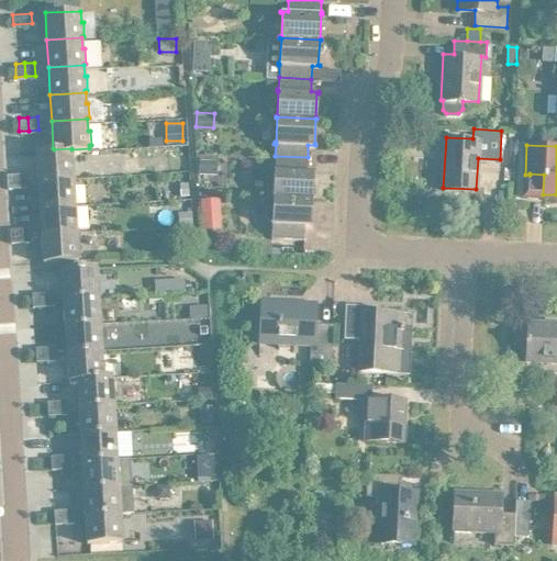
[(36,149),(37,178),(73,176),(73,174),(75,174),(74,158),(71,158),(71,149),(71,148),(54,149),(53,148),(36,149)]
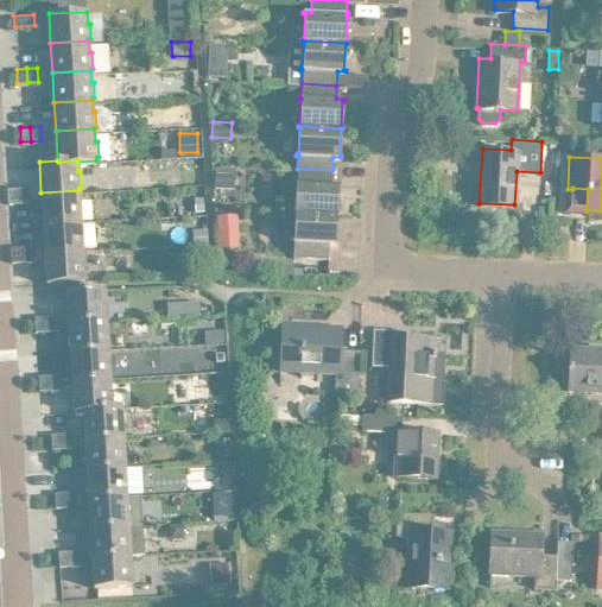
[(293,210),(293,212),(338,214),(338,213),(337,213),(338,185),(340,185),(340,184),(331,184),(333,170),(297,169),(297,183),(295,182),(295,184),(297,184),(296,210),(293,210)]
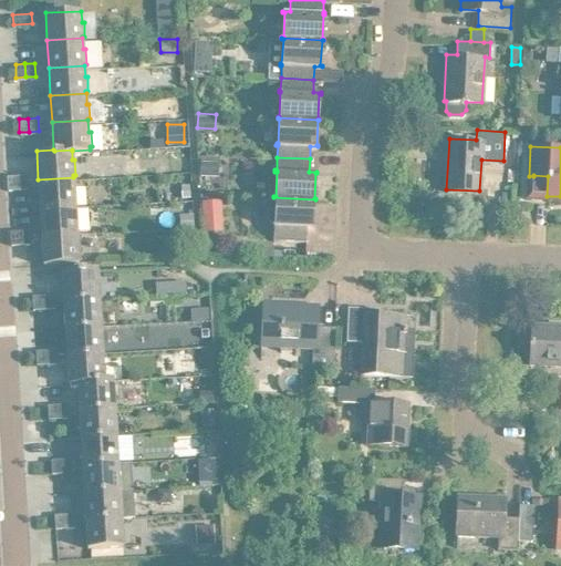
[(200,160),(200,173),(218,173),(218,160),(200,160)]
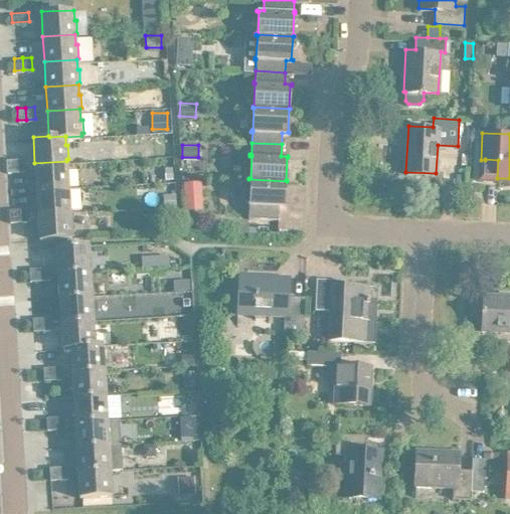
[(23,157),(15,158),(15,170),(24,170),(23,157)]
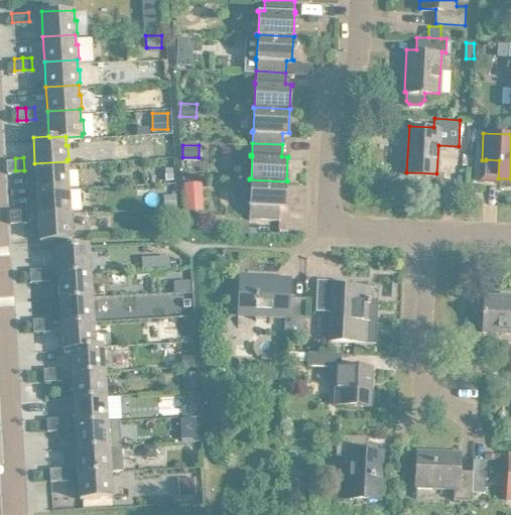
[(15,170),(15,158),(6,158),(7,171),(15,170)]
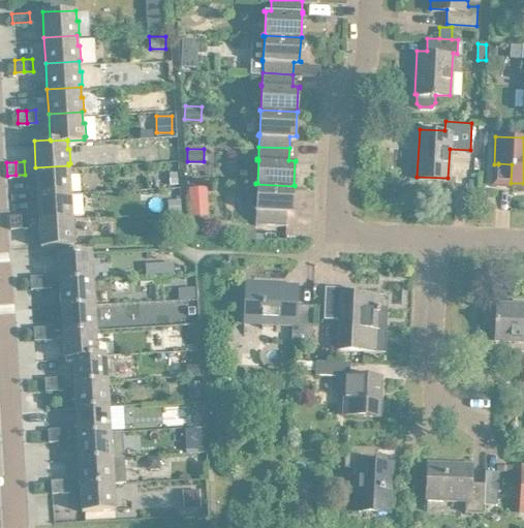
[(35,167),(37,193),(70,191),(70,188),(72,188),(71,175),(69,175),(68,165),(35,167)]
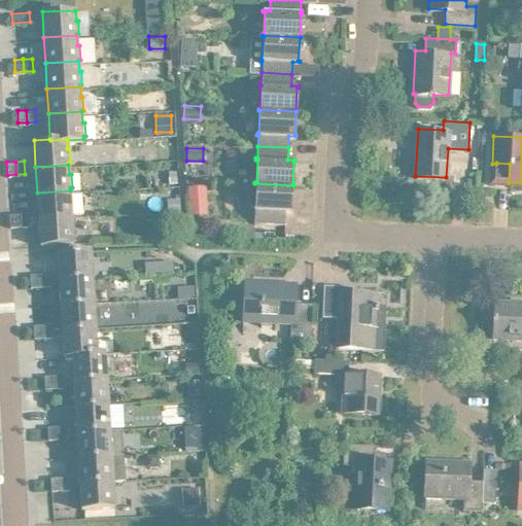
[(293,185),(254,183),(254,184),(255,184),(255,186),(251,188),(250,203),(254,205),(254,207),(253,207),(253,209),(254,209),(254,221),(284,222),(285,210),(292,210),(292,209),(290,209),(292,185),(293,185)]
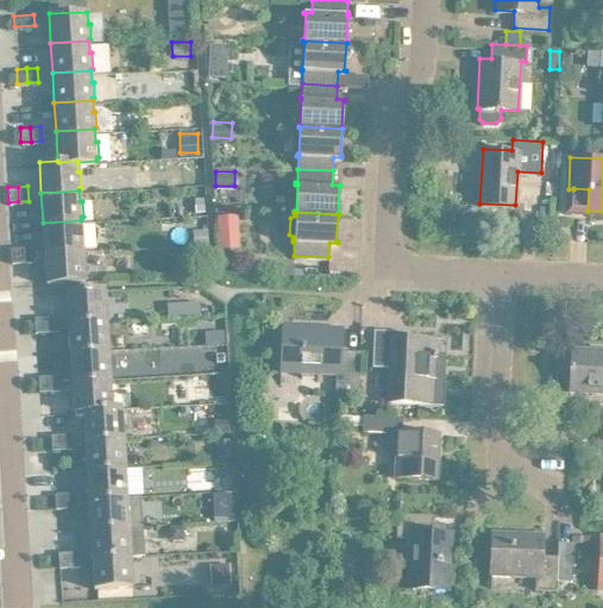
[(238,213),(217,214),(219,246),(239,245),(238,213)]
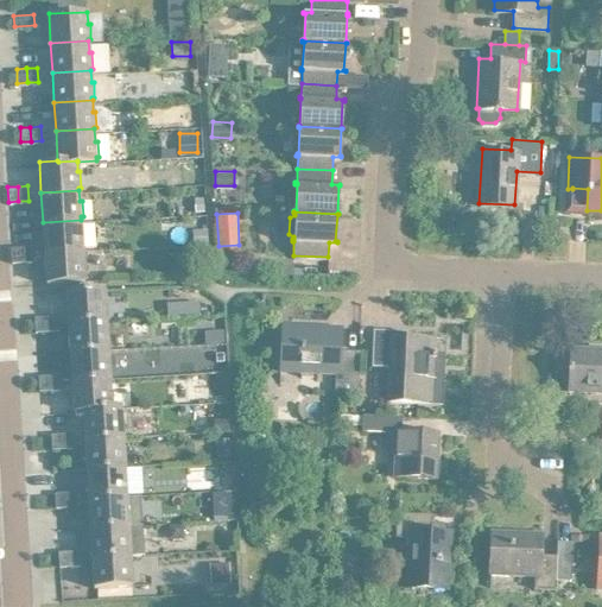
[(43,222),(44,251),(82,248),(82,246),(84,246),(83,231),(81,231),(81,220),(43,222)]
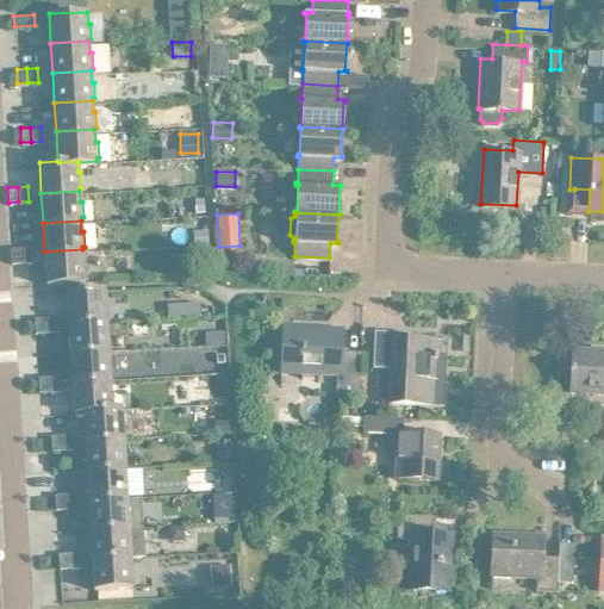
[(207,228),(193,228),(194,244),(209,243),(207,228)]
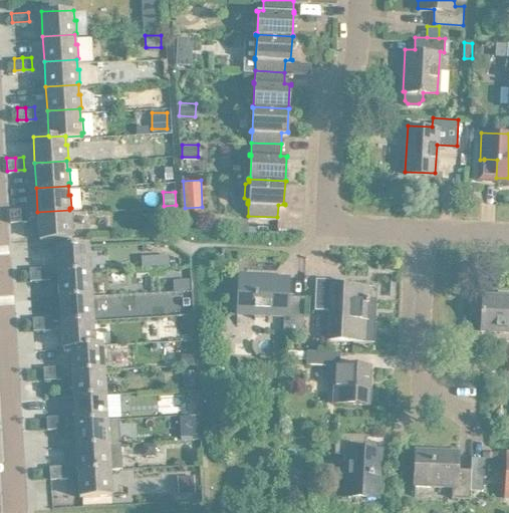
[(18,220),(18,207),(9,208),(10,220),(18,220)]
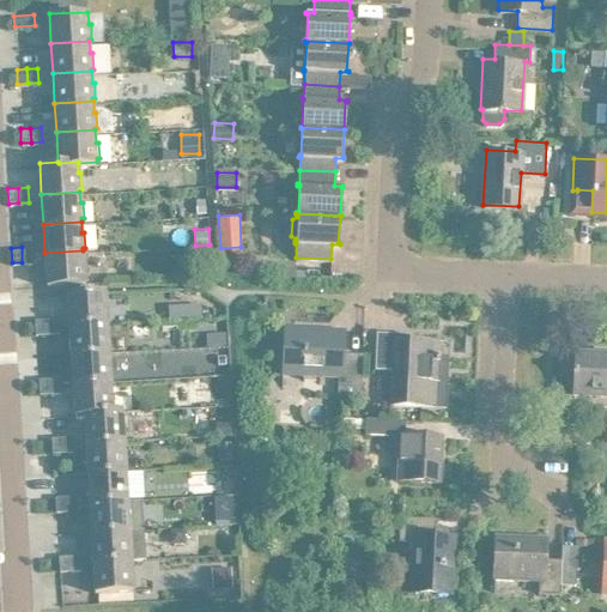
[(31,247),(22,247),(22,262),(32,261),(31,247)]
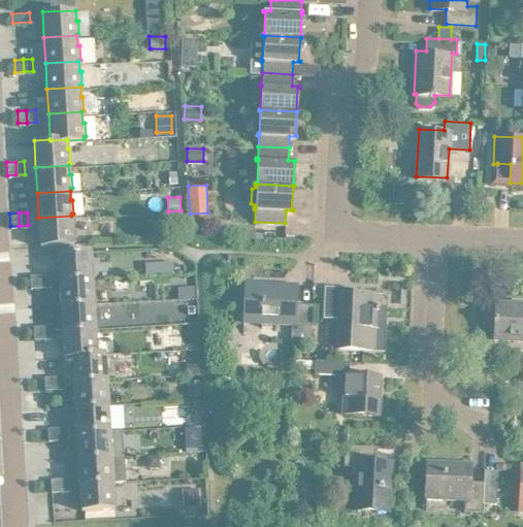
[(71,216),(38,218),(40,244),(73,242),(73,239),(75,239),(74,225),(72,226),(71,216)]
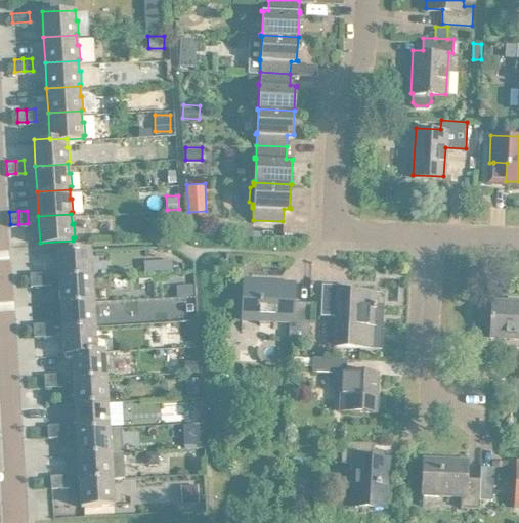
[(56,250),(58,276),(91,273),(91,271),(93,271),(92,258),(90,258),(89,248),(56,250)]
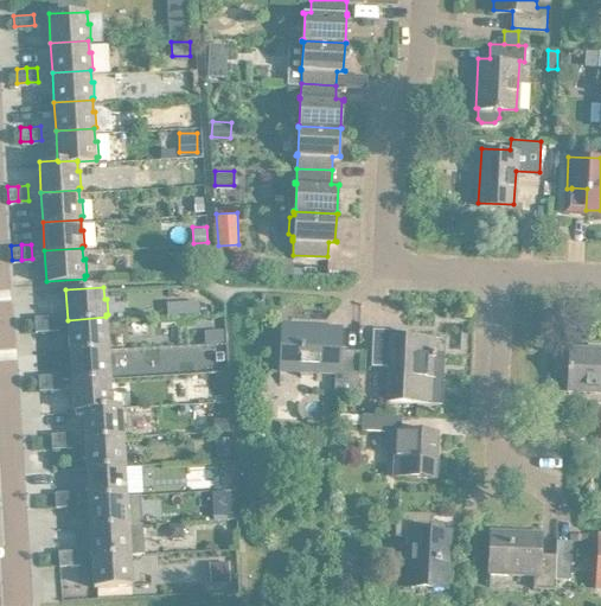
[(199,299),(183,300),(184,312),(199,311),(199,299)]
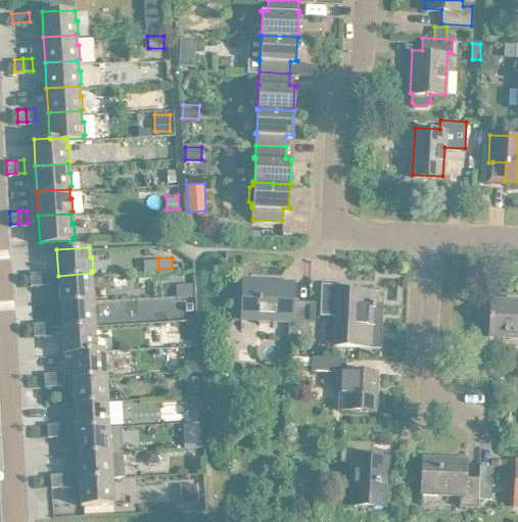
[(47,270),(38,271),(39,283),(48,282),(47,270)]
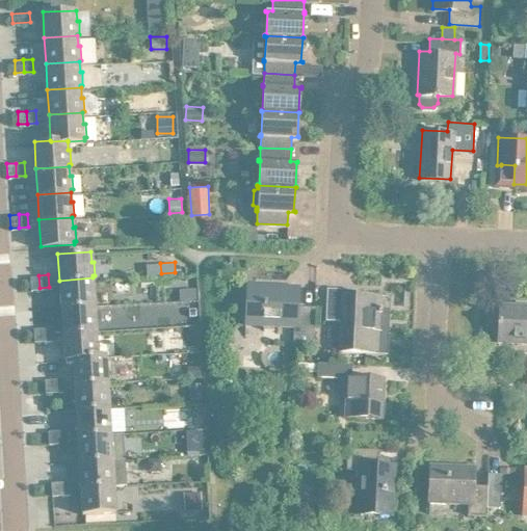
[(40,288),(38,275),(29,275),(30,288),(40,288)]
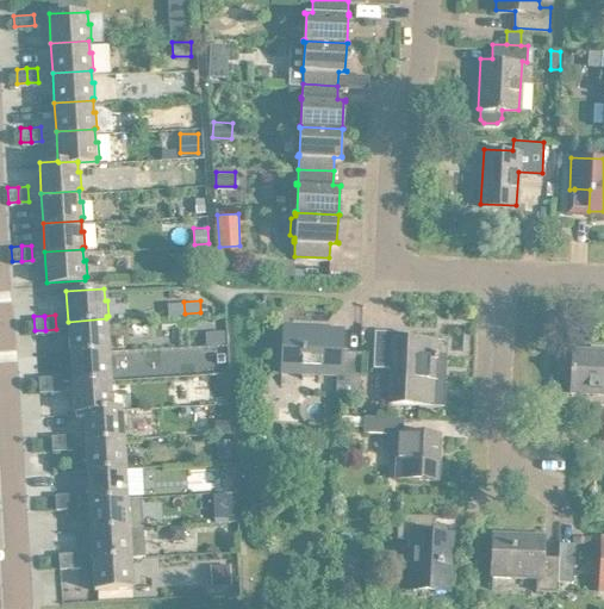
[(68,322),(69,350),(107,348),(107,346),(110,346),(109,330),(106,330),(106,318),(68,322)]
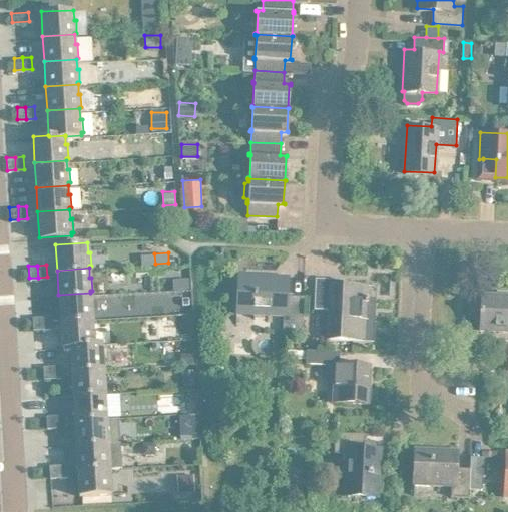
[(283,329),(301,330),(302,299),(287,298),(289,276),(237,273),(236,310),(283,313),(283,329)]
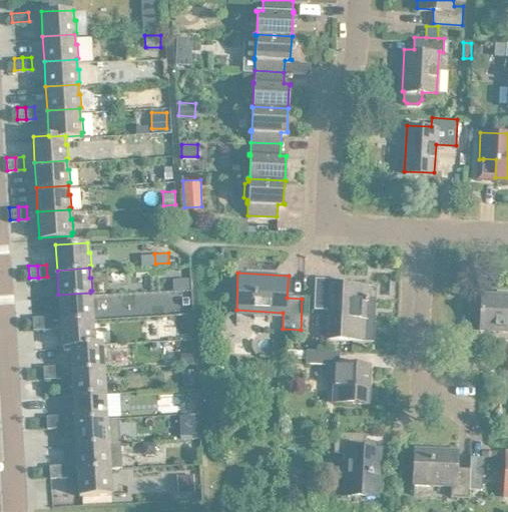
[(188,277),(172,278),(173,288),(188,287),(188,277)]
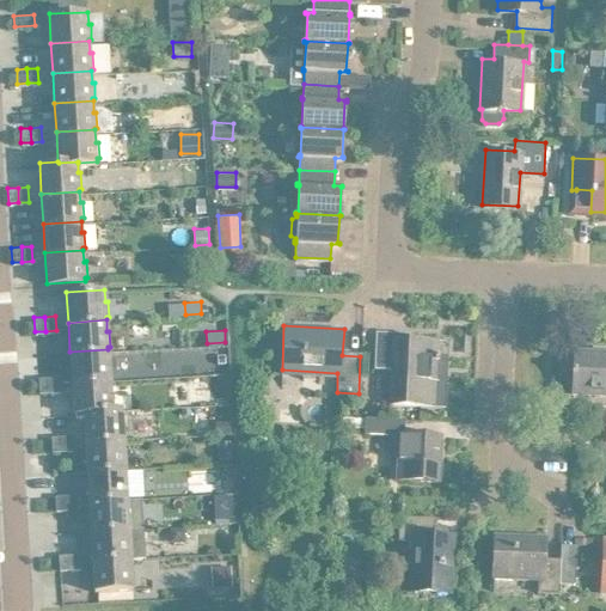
[(390,333),(379,331),(379,330),(375,330),(374,366),(391,367),(389,403),(434,404),(436,358),(439,358),(439,352),(436,352),(438,337),(393,336),(393,331),(390,330),(390,333)]
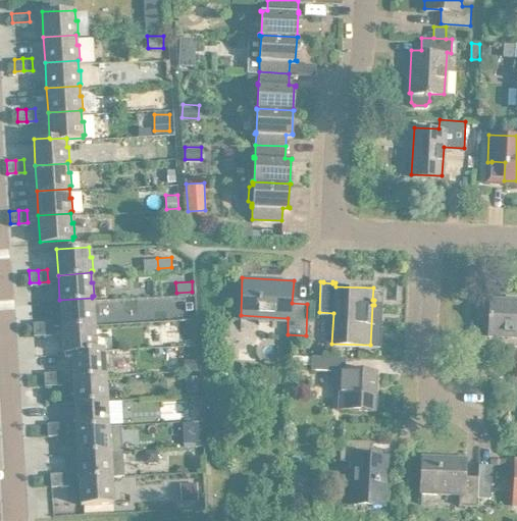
[(59,300),(61,325),(94,323),(94,321),(96,321),(95,308),(93,308),(92,298),(59,300)]
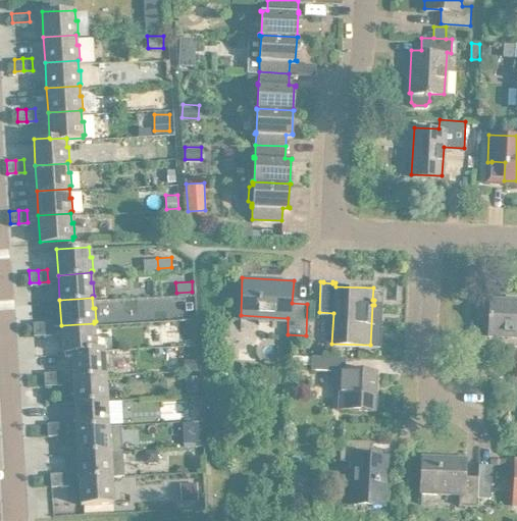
[(487,317),(488,317),(487,332),(516,333),(516,299),(489,298),(488,313),(487,313),(487,317)]
